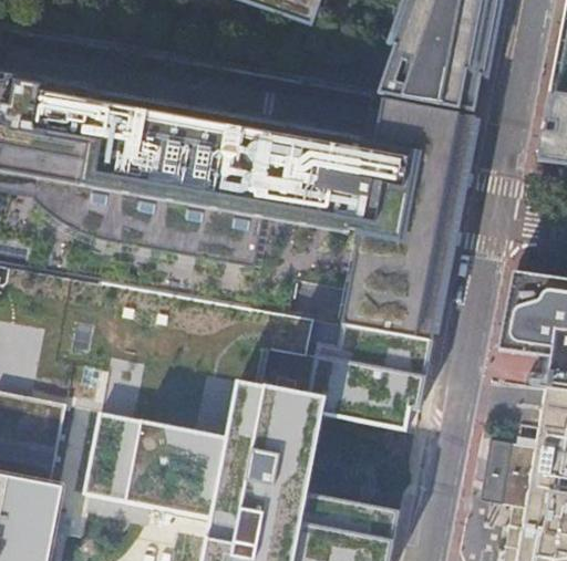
[(259,0),(312,19),(318,0),(406,0),(393,39),(395,40),(378,92),(385,93),(474,111),(478,90),(482,70),(484,71),(497,0),(259,0)]
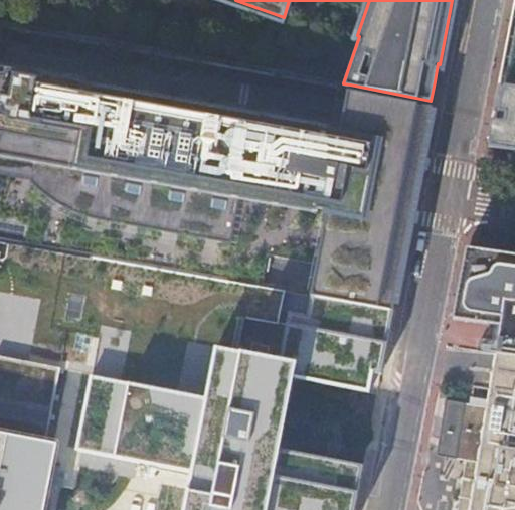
[(514,0),(513,6),(488,134),(490,134),(489,142),(514,145),(514,0)]
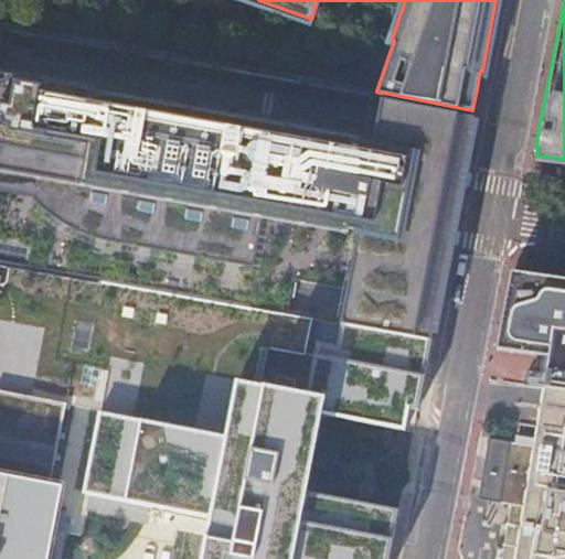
[(0,164),(36,172),(32,196),(35,200),(39,203),(45,207),(49,210),(54,214),(59,217),(63,219),(68,223),(75,226),(78,227),(84,229),(87,232),(88,232),(160,245),(253,262),(262,212),(347,226),(348,224),(359,225),(340,322),(407,333),(430,337),(448,248),(475,111),(472,110),(384,93),(375,140),(360,137),(361,133),(46,78),(46,82),(17,76),(17,73),(0,70),(0,164)]
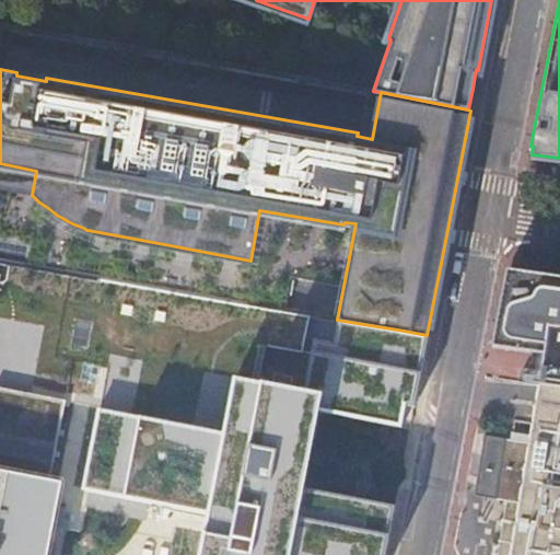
[(470,111),(478,70),(476,69),(473,89),(468,110),(470,111)]
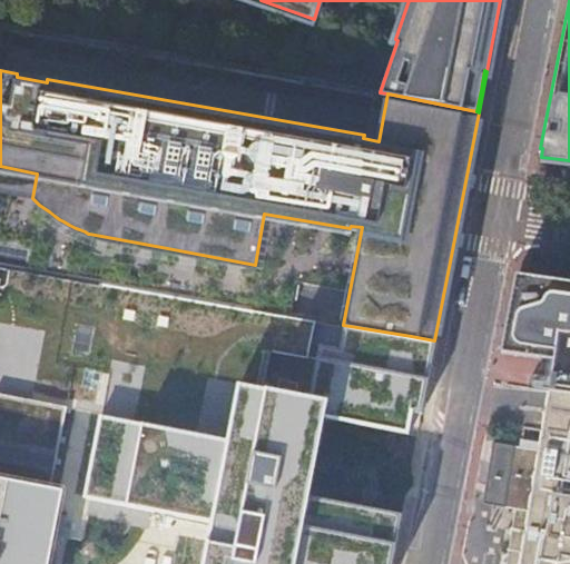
[(569,275),(561,275),(517,268),(509,309),(502,347),(556,355),(551,385),(569,387),(569,275)]
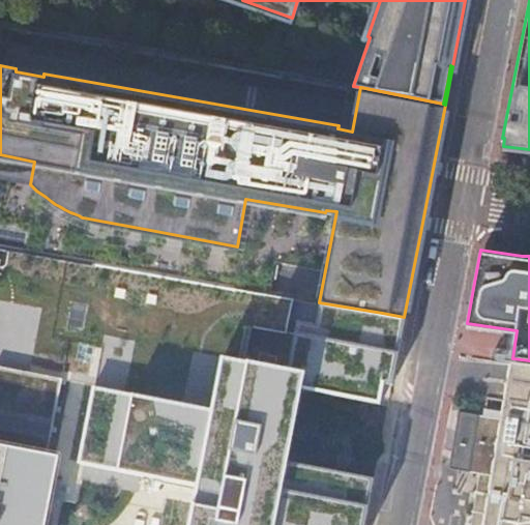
[(164,317),(139,313),(136,333),(144,334),(160,338),(164,317)]
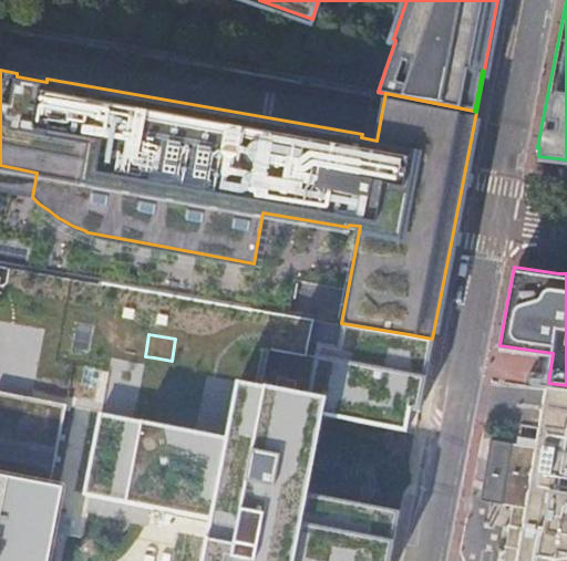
[(299,528),(325,396),(237,380),(226,435),(96,411),(82,490),(173,507),(210,515),(199,560),(292,560),(295,552),(297,540),(299,528)]
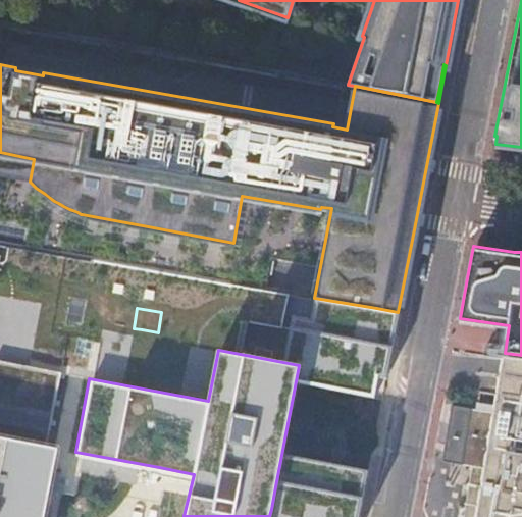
[(521,516),(521,355),(505,353),(502,371),(494,416),(468,412),(460,467),(470,469),(463,516),(521,516)]
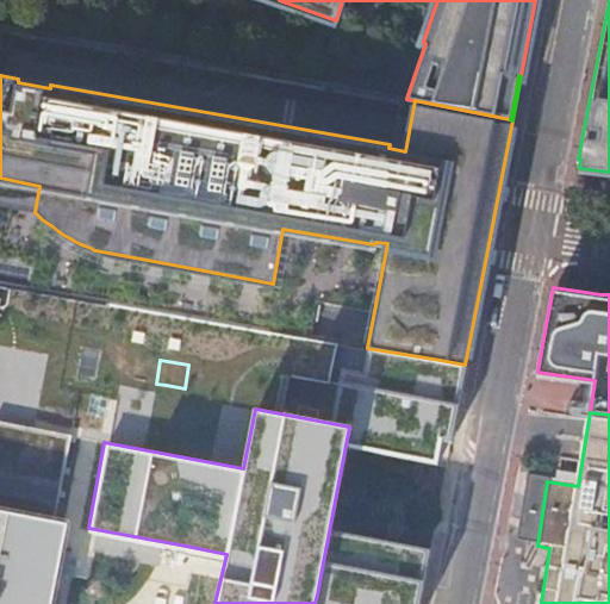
[(70,431),(0,417),(0,603),(51,603),(63,548),(67,525),(68,520),(54,517),(70,431)]
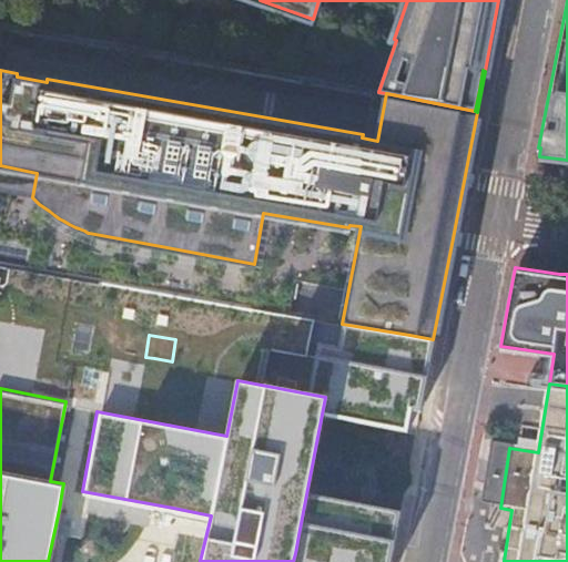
[(500,508),(509,448),(489,445),(480,504),(500,508)]
